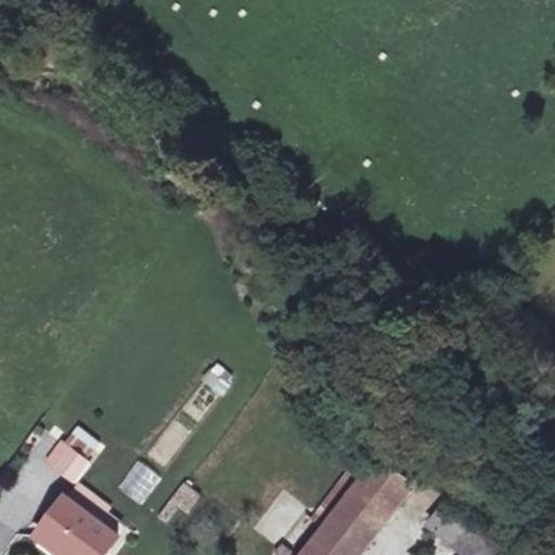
[(220,396),(236,379),(218,362),(202,378),(220,396)]
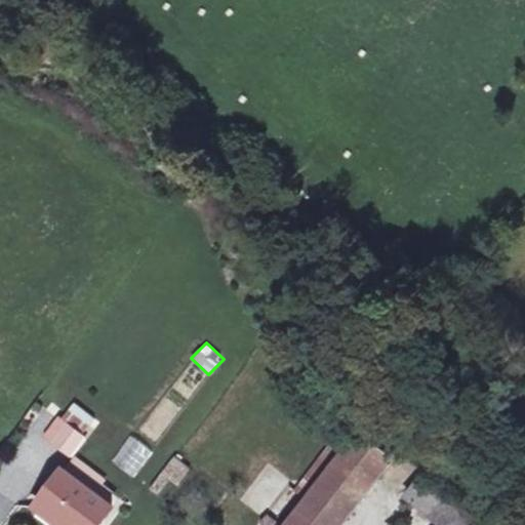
[(47,410),(34,428),(44,436),(57,417),(47,410)]
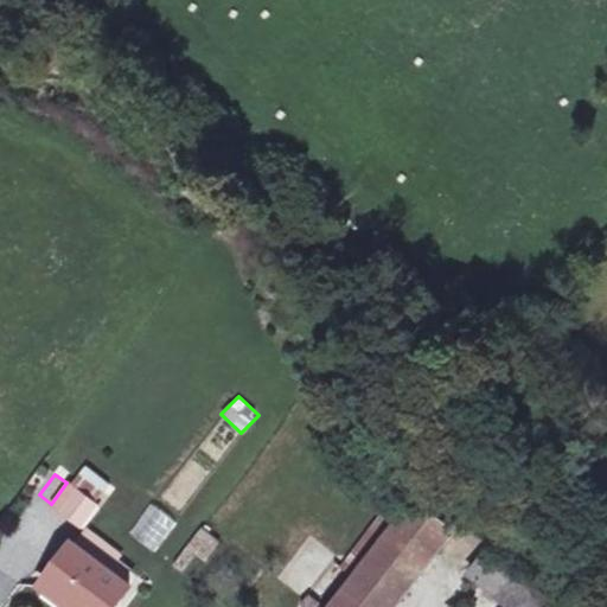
[(66,483),(51,504),(80,524),(95,504),(66,483)]
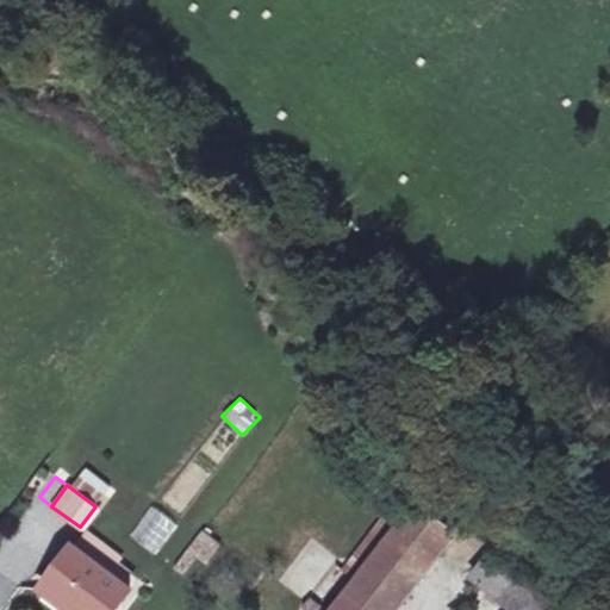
[(399,609),(470,522),(431,491),(419,506),(405,496),(346,571),(359,582),(336,609),(399,609)]
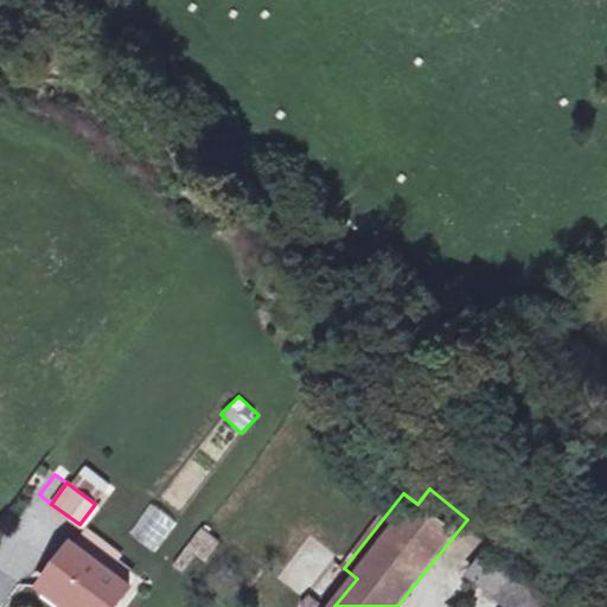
[(153,504),(129,534),(154,553),(177,524),(153,504)]
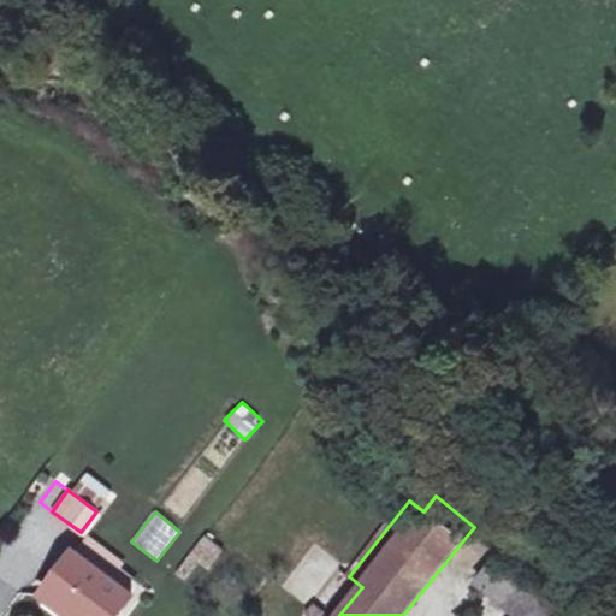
[(206,538),(190,556),(207,569),(223,551),(206,538)]
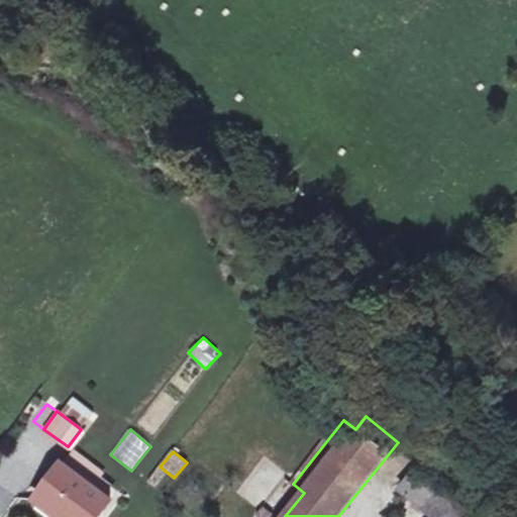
[(63,461),(34,497),(60,516),(95,516),(110,499),(103,494),(92,485),(98,477),(101,473),(75,452),(66,464),(63,461)]
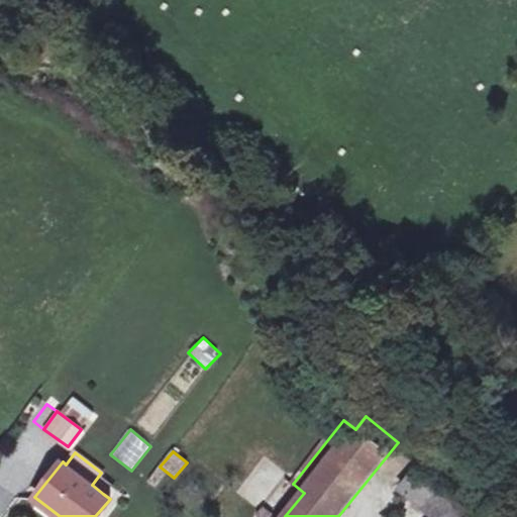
[(415,470),(400,490),(434,516),(464,516),(469,511),(415,470)]
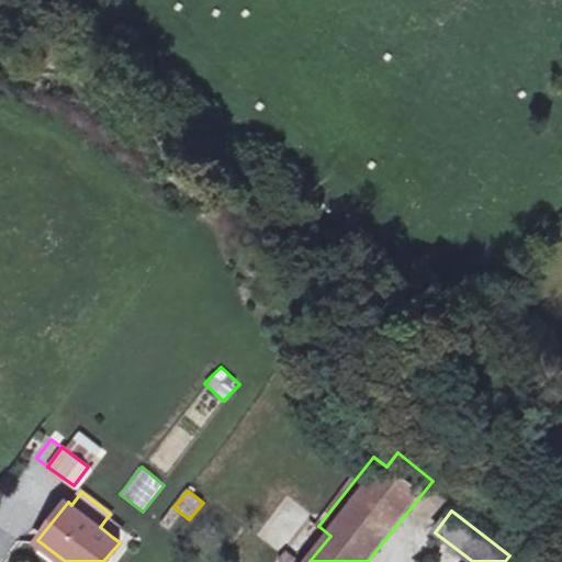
[(107,518),(100,527),(112,537),(119,528),(107,518)]
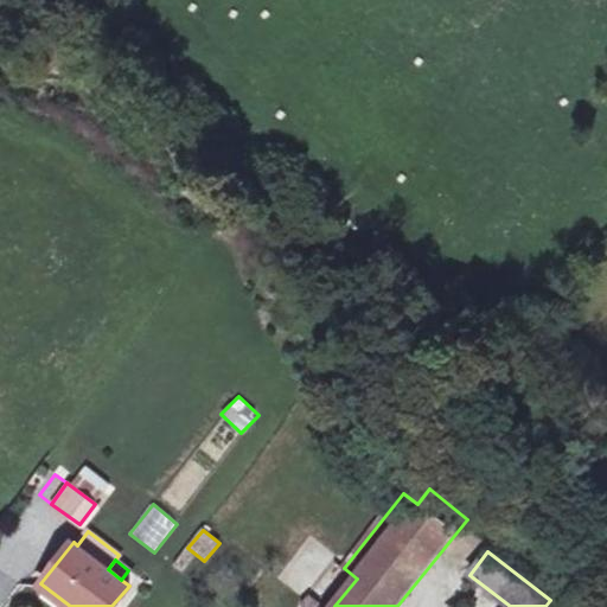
[(325,606),(311,595),(304,605),(306,606),(325,606)]
